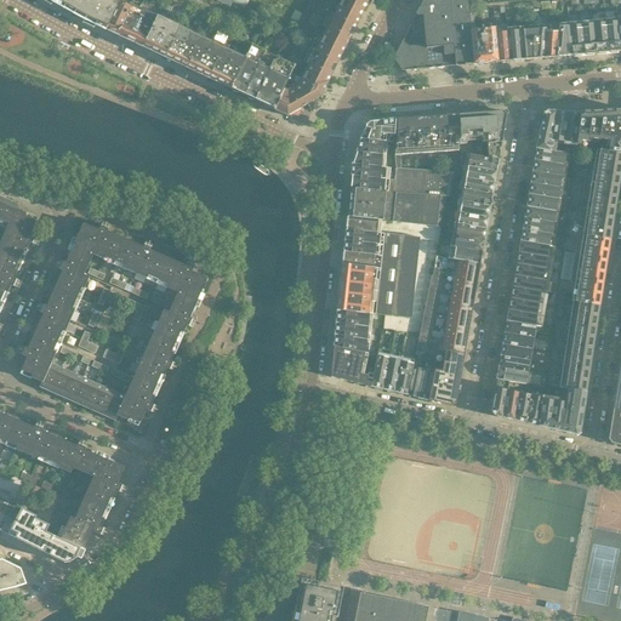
[(68,0),(64,9),(74,15),(81,0),(68,0)]
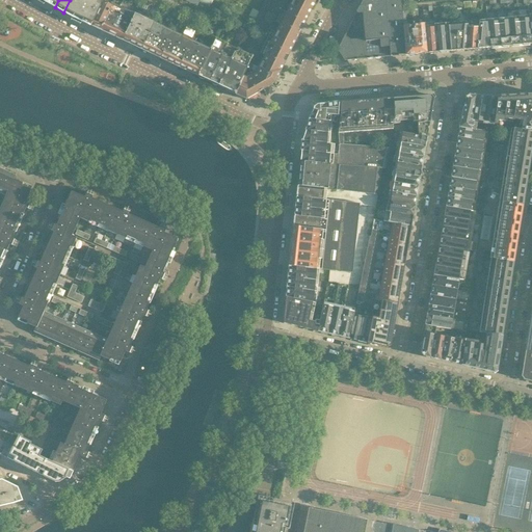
[(73,18),(81,0),(70,0),(63,12),(73,18)]
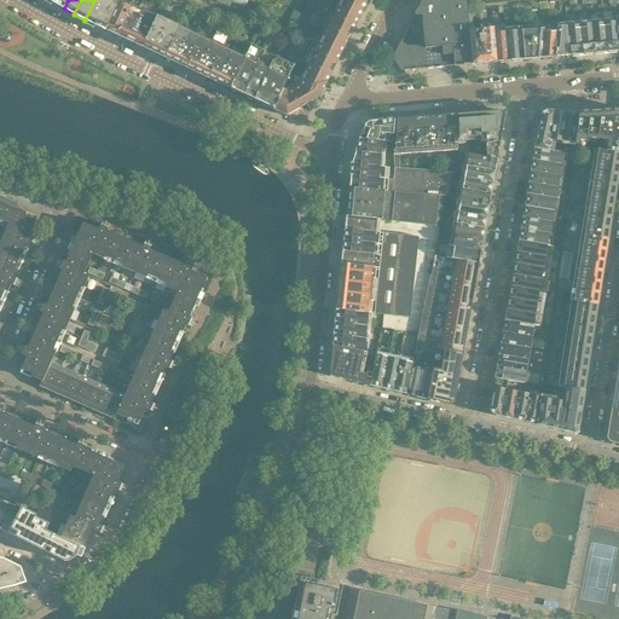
[(106,32),(120,4),(111,0),(94,0),(85,21),(106,32)]
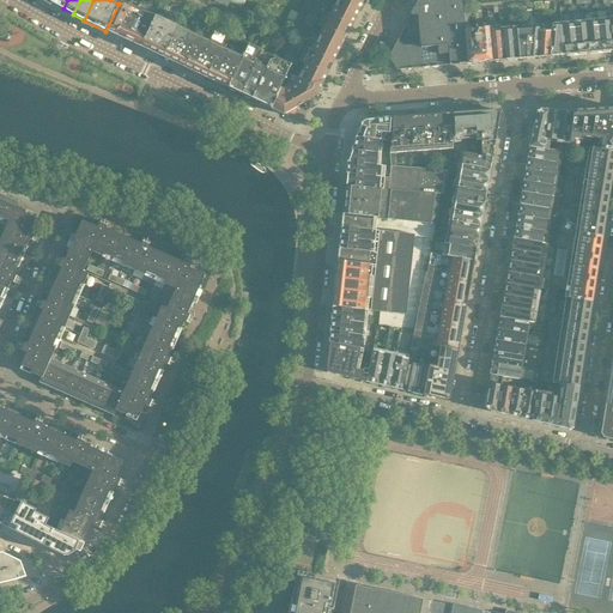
[(305,0),(292,28),(299,31),(314,0),(305,0)]
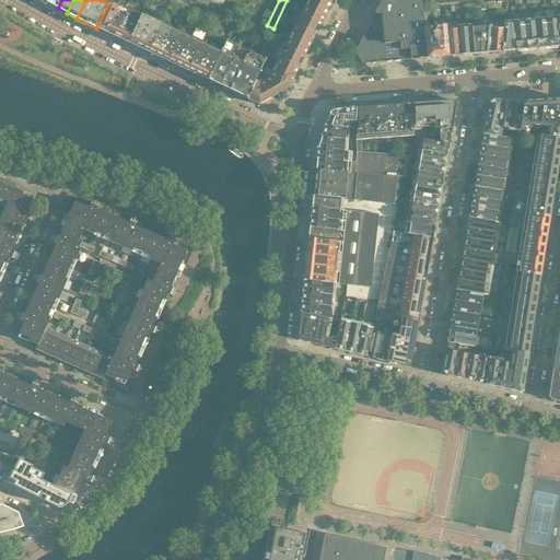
[(306,0),(304,6),(314,11),(317,4),(327,10),(333,0),(306,0)]
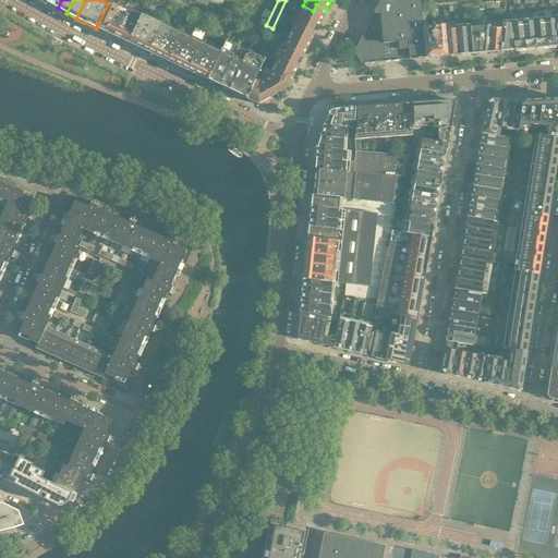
[(419,0),(379,0),(354,52),(361,63),(425,58),(422,28),(419,0)]
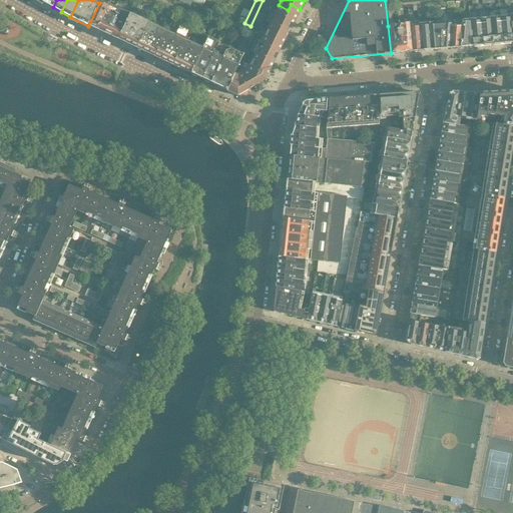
[(97,30),(107,7),(99,3),(88,26),(97,30)]
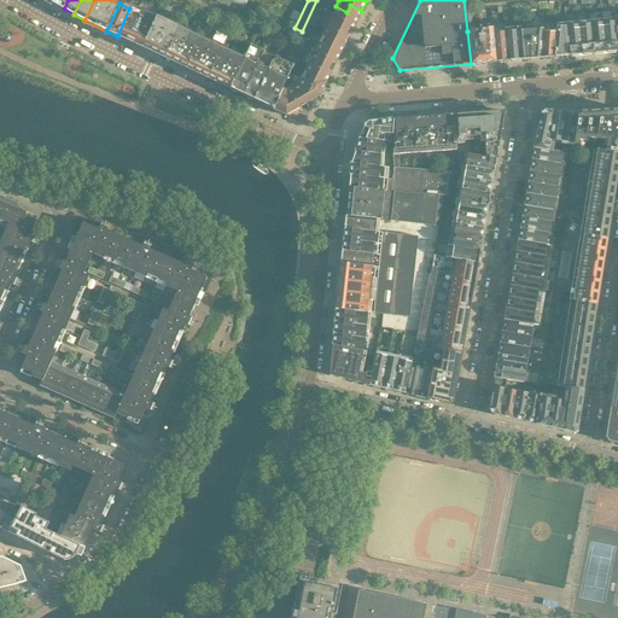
[(123,39),(136,9),(132,5),(129,9),(117,36),(123,39)]
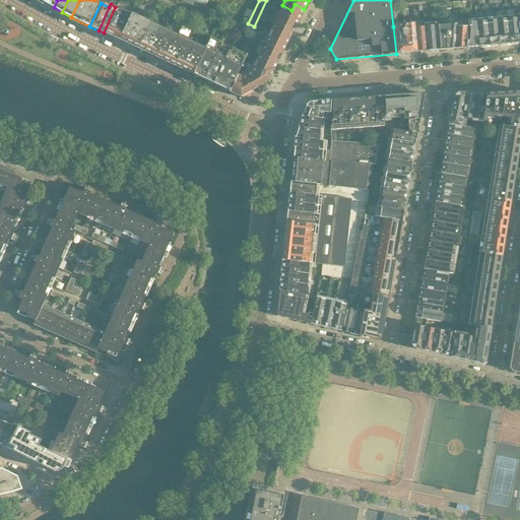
[(291,10),(282,5),(279,11),(277,11),(271,22),(273,23),(269,30),(278,35),(276,41),(286,46),(304,9),(295,4),(291,10)]
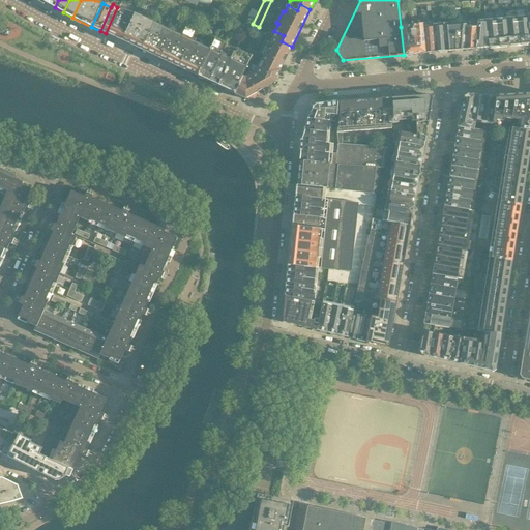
[(122,41),(134,15),(117,7),(106,33),(122,41)]
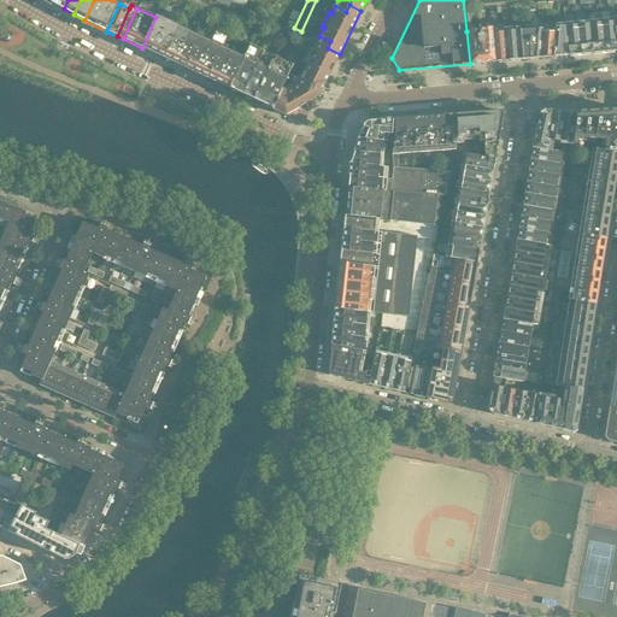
[(200,39),(209,21),(197,15),(188,33),(189,33),(200,39)]
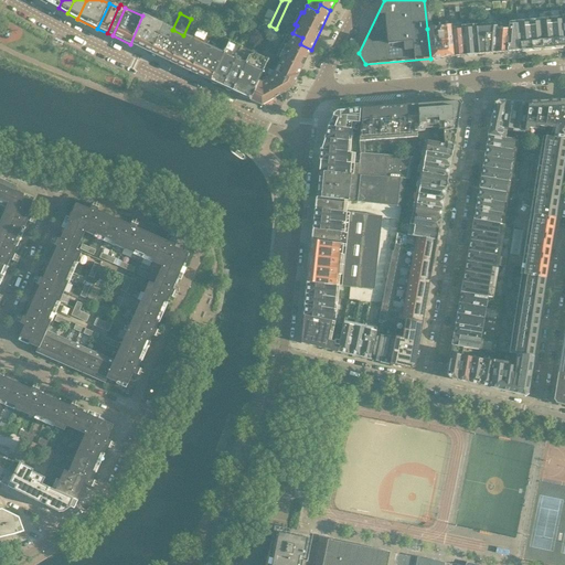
[(153,21),(145,17),(142,16),(130,44),(140,49),(153,21)]
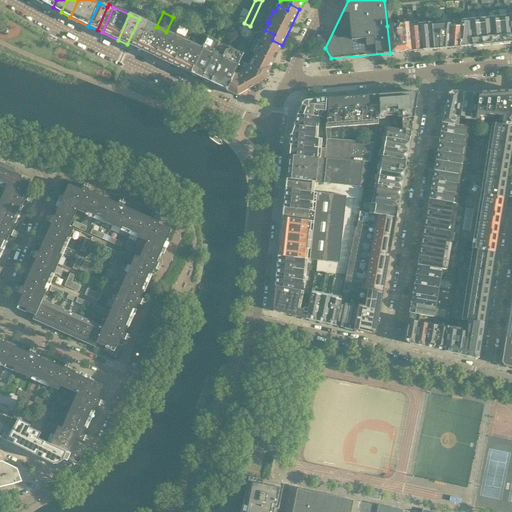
[(459,47),(460,30),(461,21),(462,14),(460,14),(458,23),(449,24),(448,31),(447,48),(459,47)]
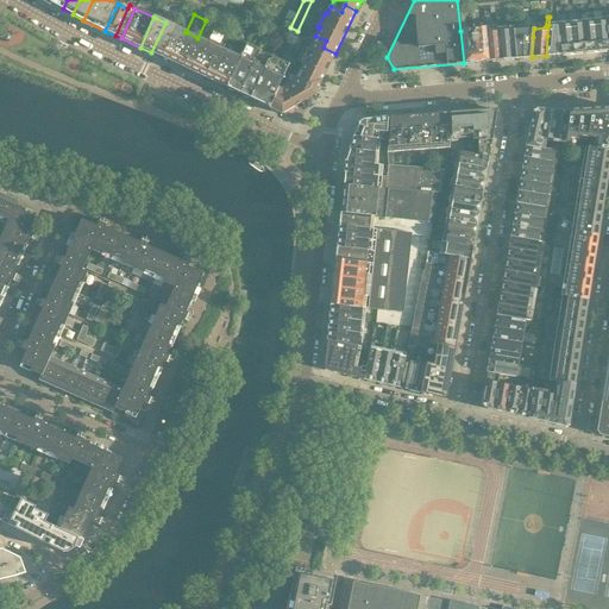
[(606,19),(594,20),(596,51),(608,50),(606,19)]
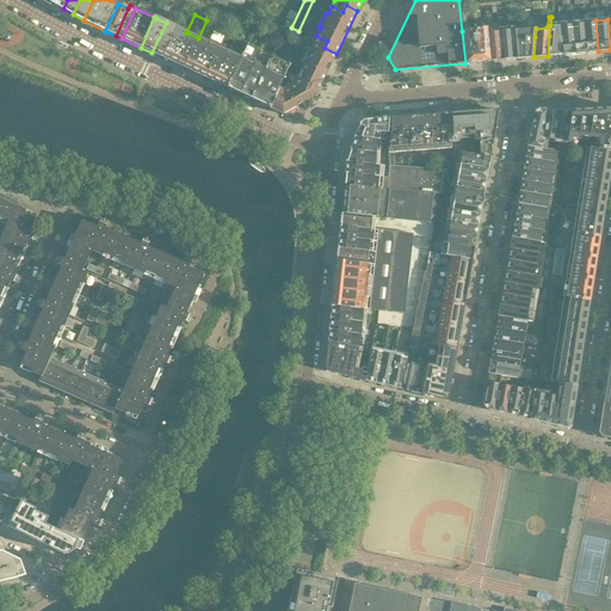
[(596,20),(584,22),(586,53),(598,51),(596,20)]
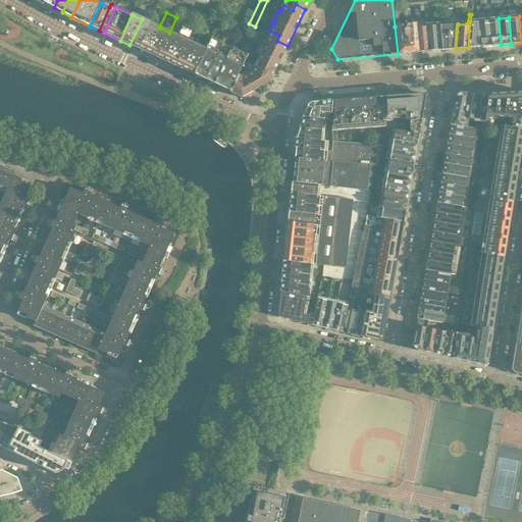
[(499,18),(488,19),(490,46),(501,45),(499,18)]
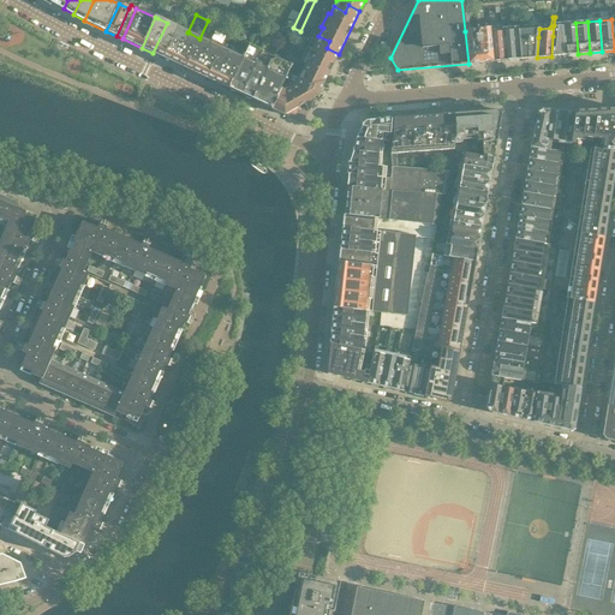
[(178,28),(177,28),(167,23),(153,53),(163,58),(178,28)]
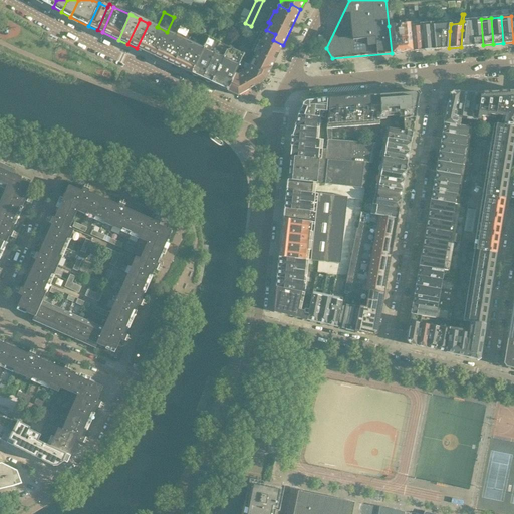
[(483,45),(481,19),(471,20),(473,46),(483,45)]
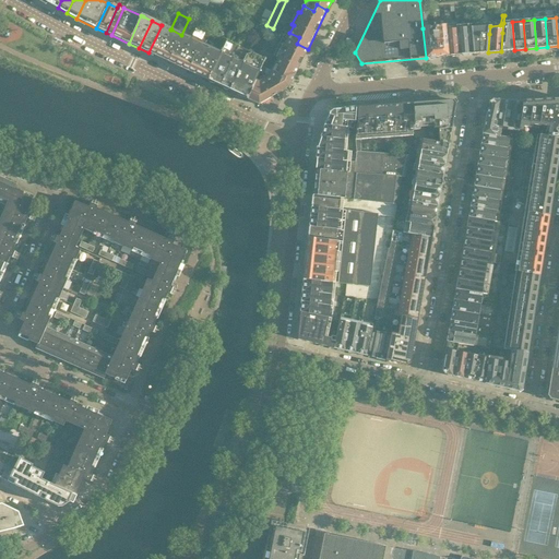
[(512,22),(503,23),(502,33),(501,51),(514,50),(512,22)]
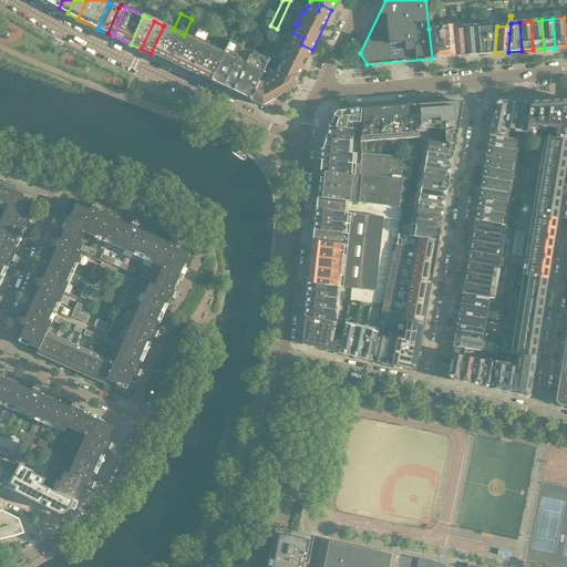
[(205,41),(209,31),(210,28),(202,23),(199,28),(195,37),(205,41)]
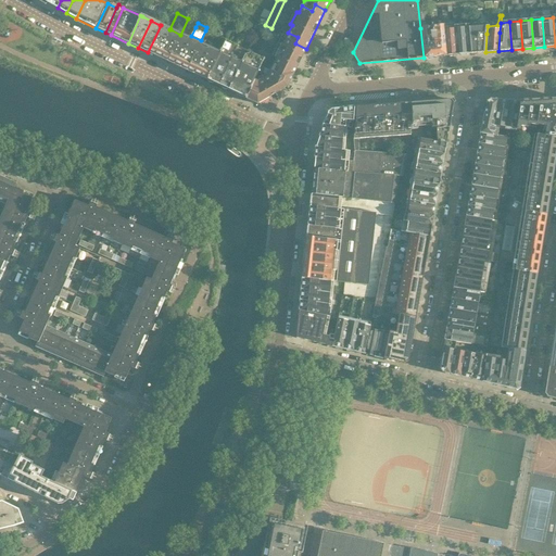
[(485,52),(487,34),(488,26),(488,24),(485,23),(464,25),(466,54),(485,52)]
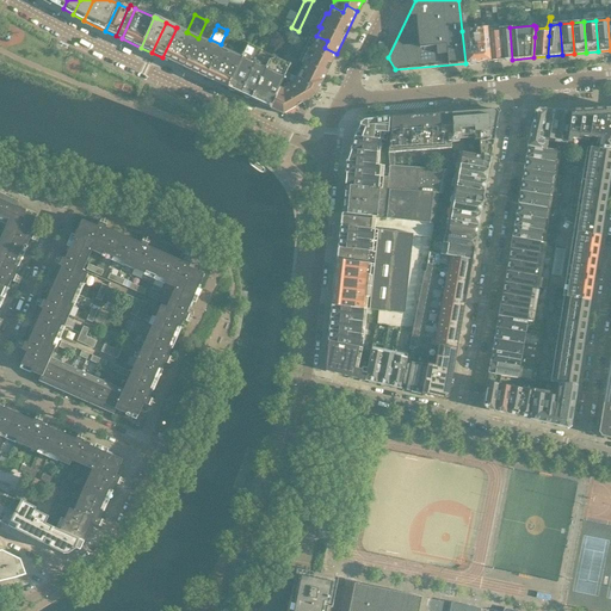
[(187,32),(186,32),(177,28),(162,57),(173,63),(187,32)]
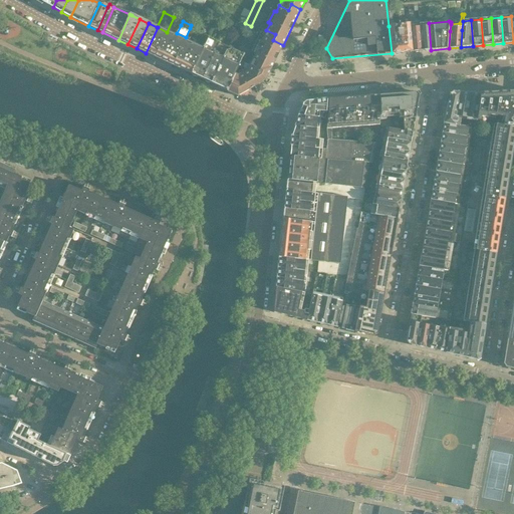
[(431,50),(429,23),(420,23),(420,25),(422,50),(431,50)]
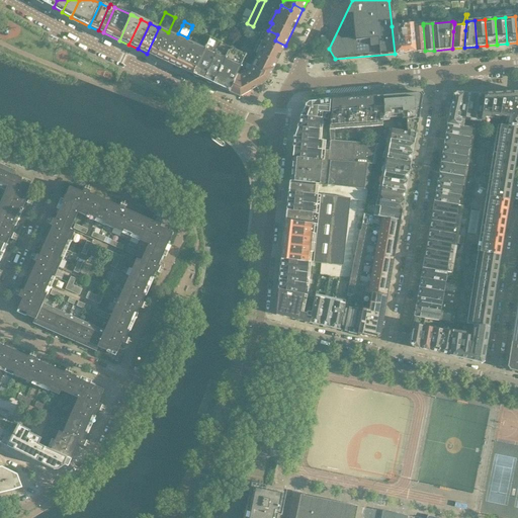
[(415,52),(412,26),(412,24),(402,25),(405,53),(415,52)]
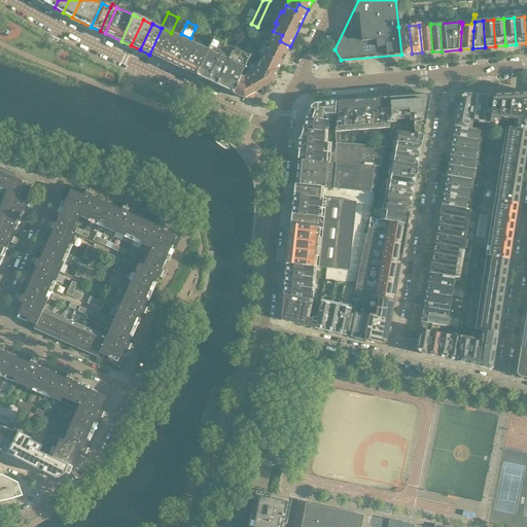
[(412,54),(409,26),(398,27),(401,55),(412,54)]
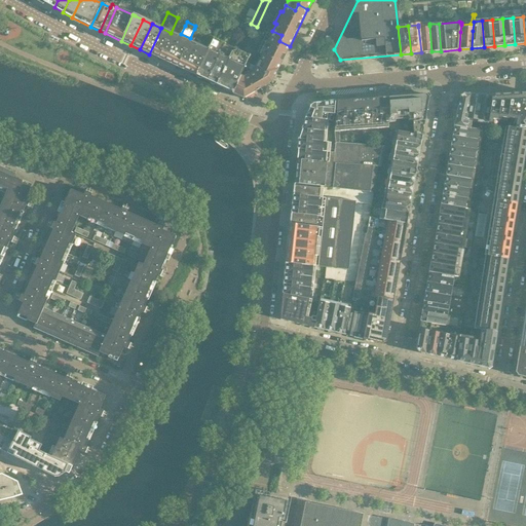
[(429,26),(418,27),(421,52),(431,51),(429,26)]
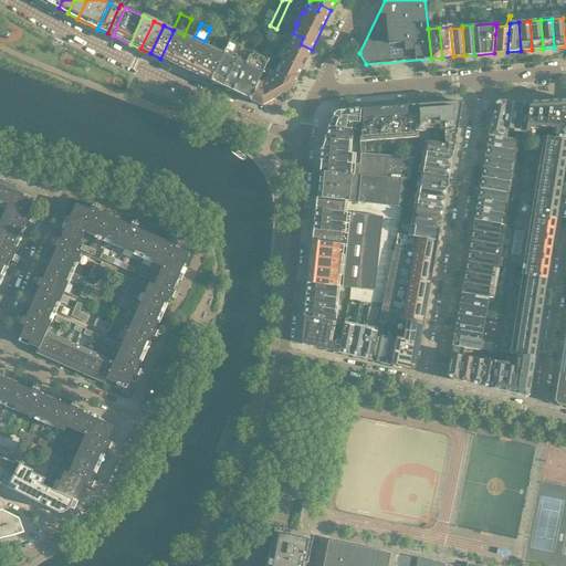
[(170,63),(184,35),(174,30),(160,59),(170,63)]
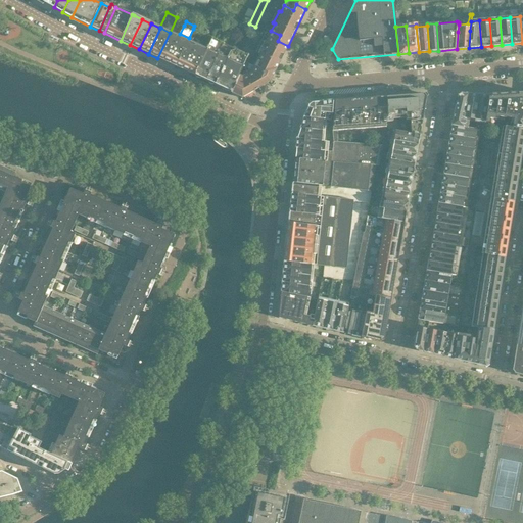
[(280,35),(271,31),(265,43),(263,42),(257,53),(259,53),(253,66),(263,70),(266,65),(275,70),(288,46),(278,41),(280,35)]
